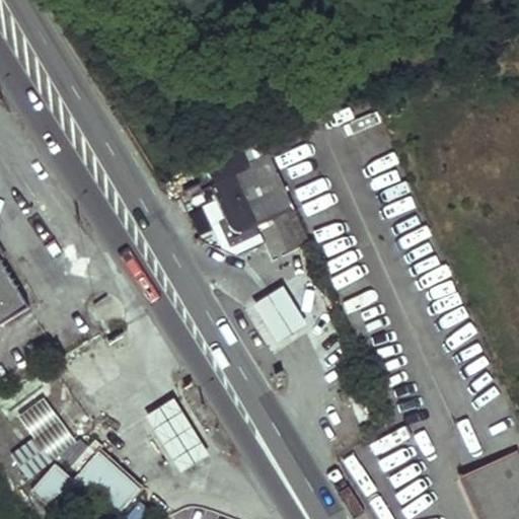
[(295,210),(271,154),(251,161),(246,149),(209,164),(218,184),(213,188),(229,220),(224,223),(234,244),(258,233),(256,228),(295,210)]
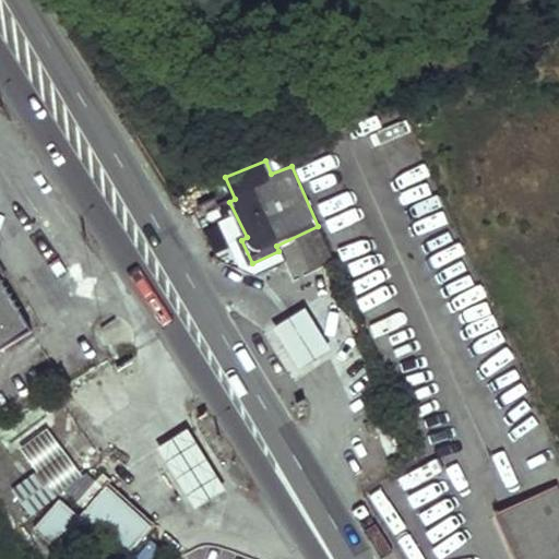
[(0,281),(0,354),(33,334),(0,281)]
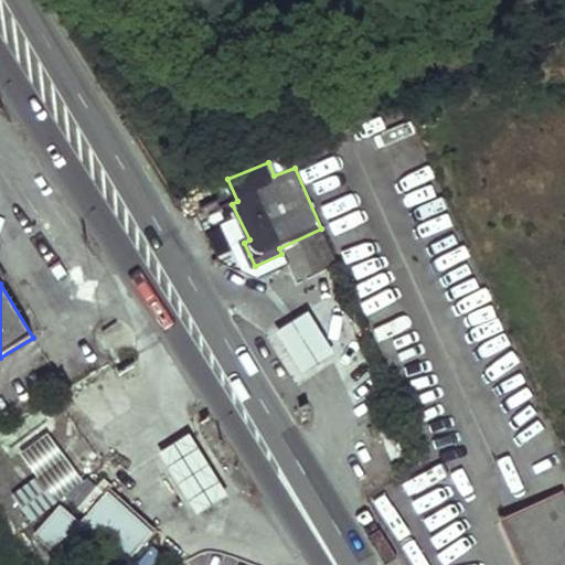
[(275,339),(298,379),(332,361),(308,319),(275,339)]
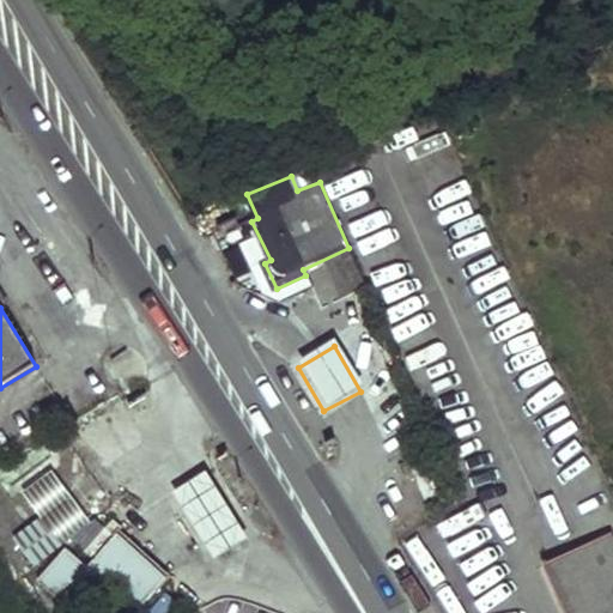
[(18,492),(36,513),(8,535),(34,564),(92,514),(49,466),(18,492)]
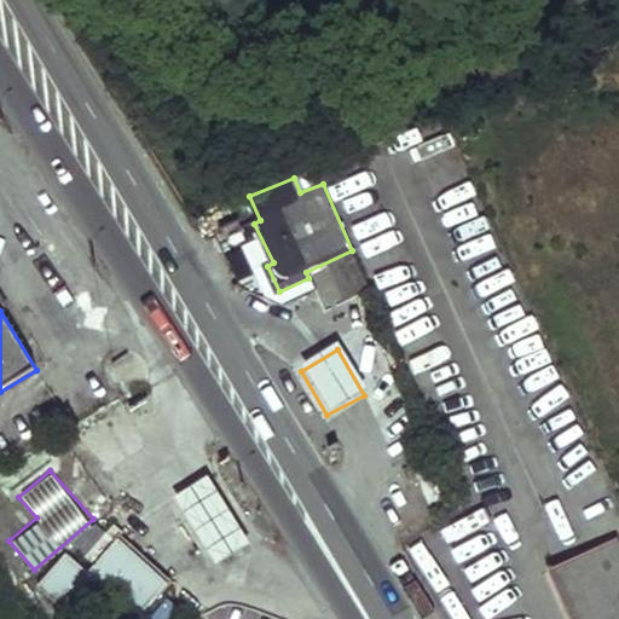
[(206,476),(173,499),(219,574),(253,551),(206,476)]
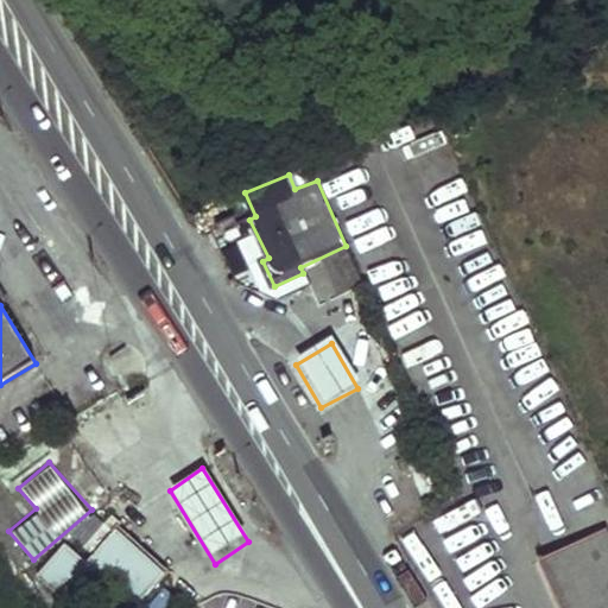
[(485,510),(477,495),(438,517),(453,543),(480,529),(473,515),(485,510)]
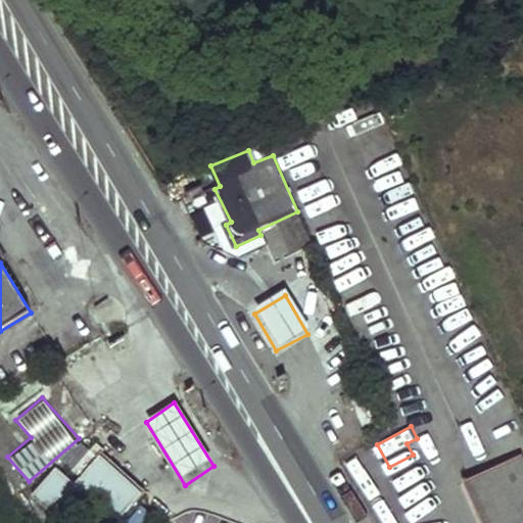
[(423,448),(417,438),(407,443),(413,455),(423,448)]
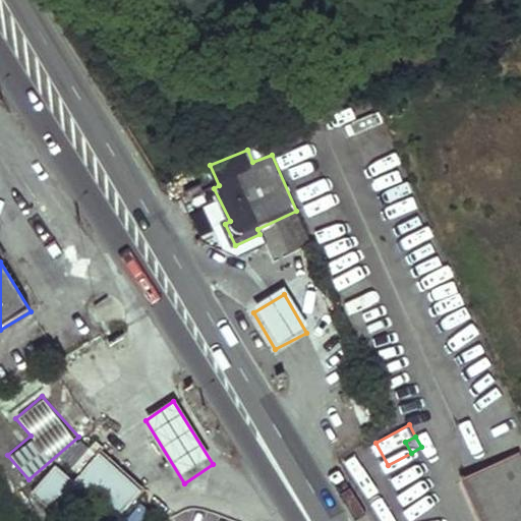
[(520,520),(520,458),(519,454),(461,480),(479,520),(520,520)]
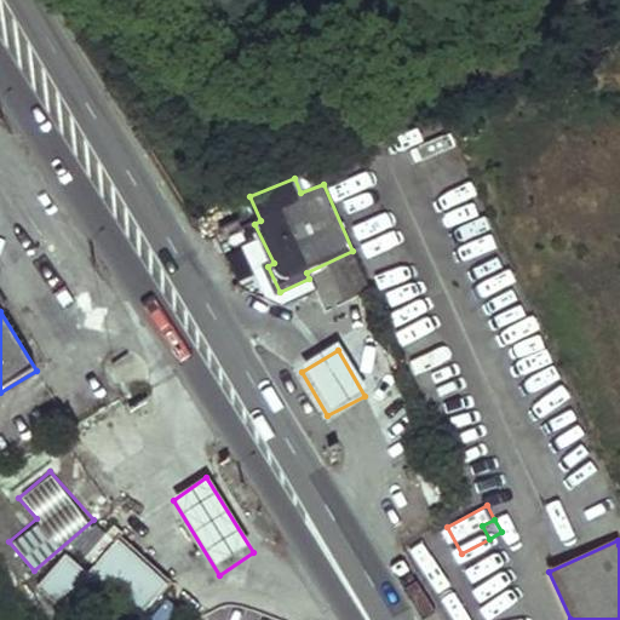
[(67,560),(40,590),(75,619),(89,619),(108,598),(133,619),(135,619),(154,601),(156,602),(170,587),(119,541),(87,578),(67,560)]
